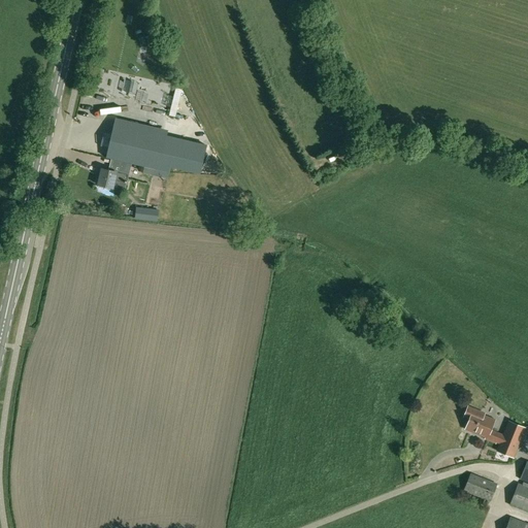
[(109,76),(103,75),(103,80),(112,81),(114,70),(110,70),(109,76)]
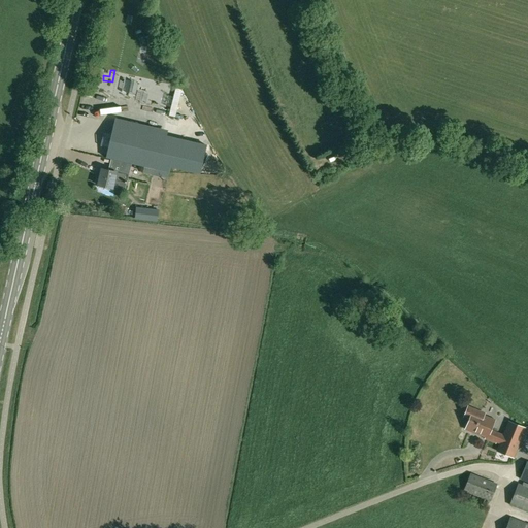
[(169,117),(172,103),(163,101),(160,114),(169,117)]
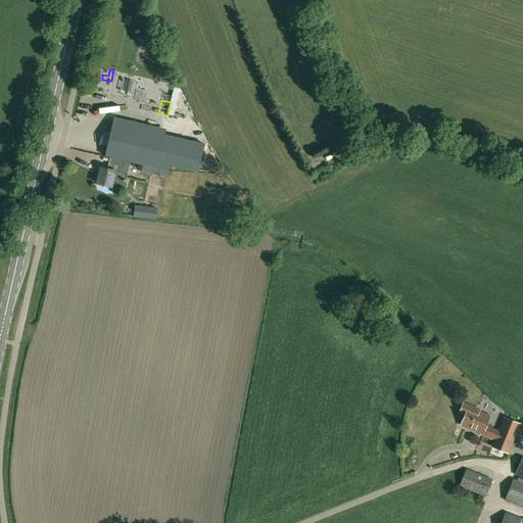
[(112,123),(105,156),(110,157),(117,159),(119,154),(127,156),(126,161),(130,162),(143,165),(152,168),(167,171),(169,164),(198,172),(204,144),(175,137),(112,123)]
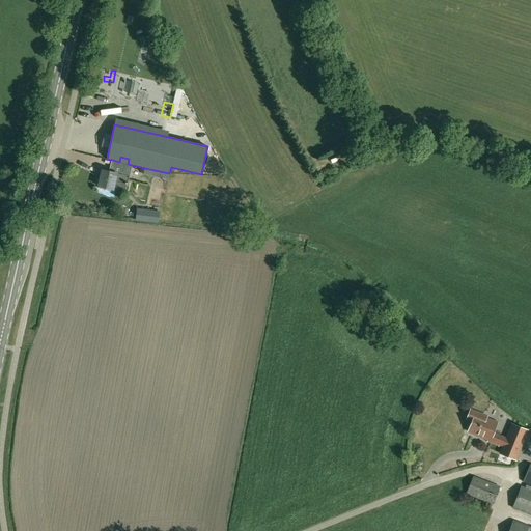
[(128,184),(132,165),(128,164),(129,159),(120,157),(119,162),(112,160),(110,171),(103,169),(99,186),(114,190),(115,182),(128,184)]
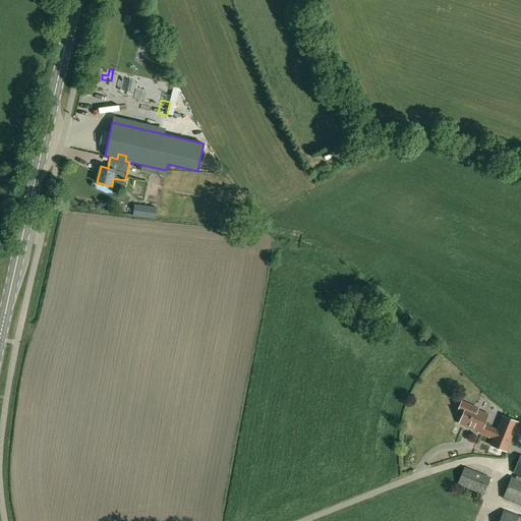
[(497,427),(484,423),(487,414),(476,410),(477,408),(461,402),(458,411),(463,413),(460,423),(479,430),(478,432),(489,438),(489,437),(493,438),(489,445),(507,453),(519,422),(502,415),(497,427)]
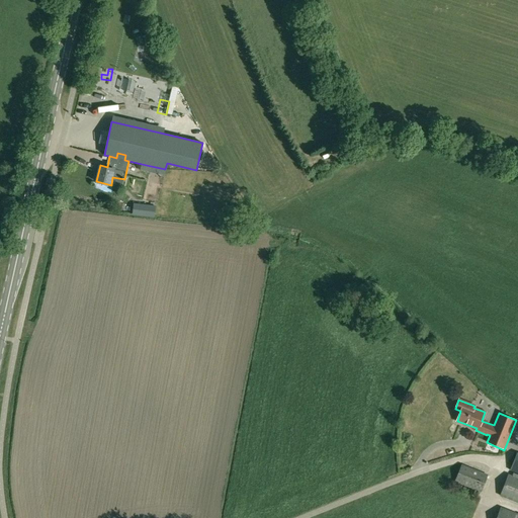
[(517,452),(509,469),(517,472),(517,452)]
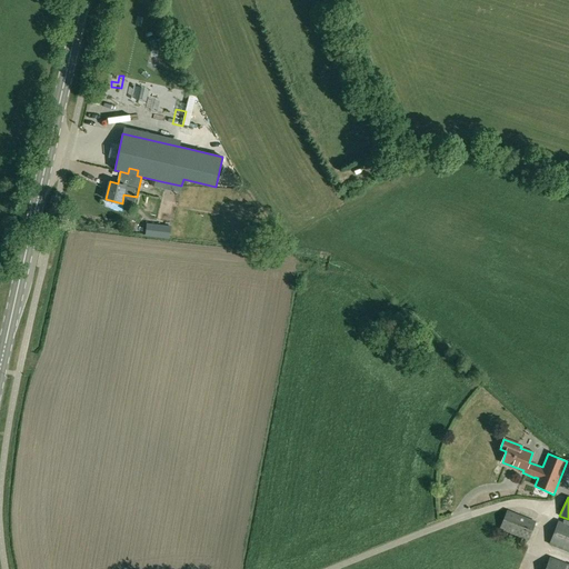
[(536,521),(507,510),(499,529),(528,540),(536,521)]
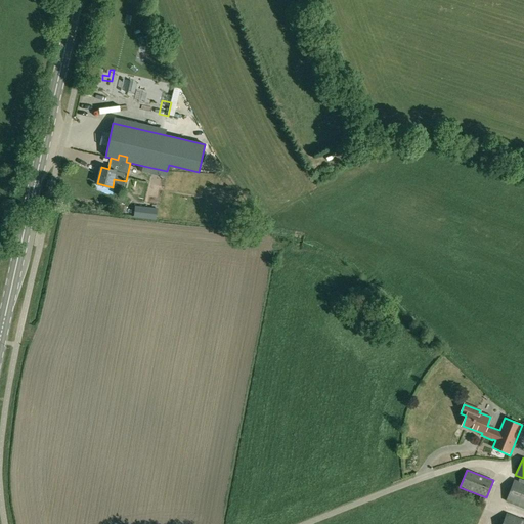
[(523,482),(515,479),(505,501),(523,509),(523,482)]
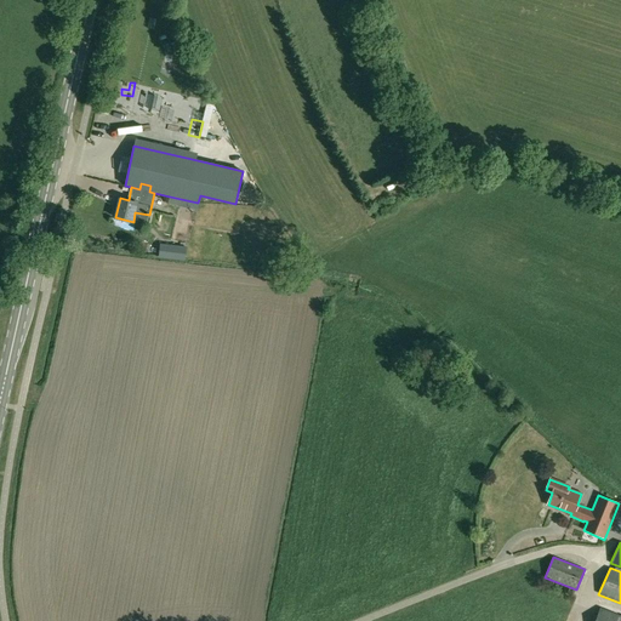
[(620,620),(620,615),(600,608),(594,620),(620,620)]
